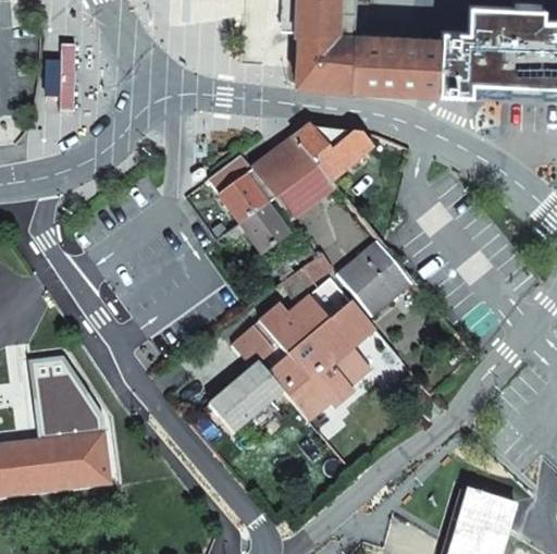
[(286,0),(285,26),(296,26),(297,0),(286,0)]
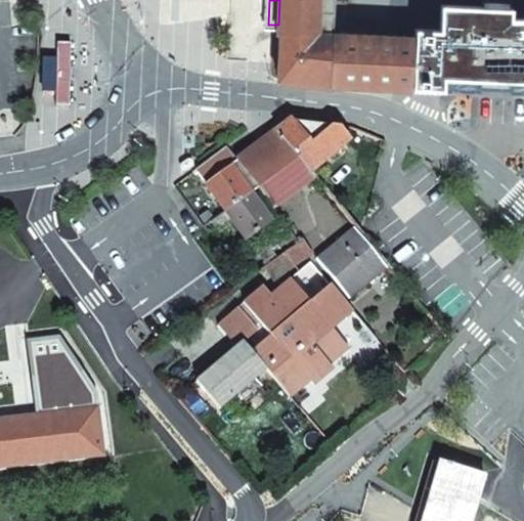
[(278,75),(412,84),(417,32),(333,27),(334,0),(279,0),(278,25),(278,31),(281,31),(278,75)]
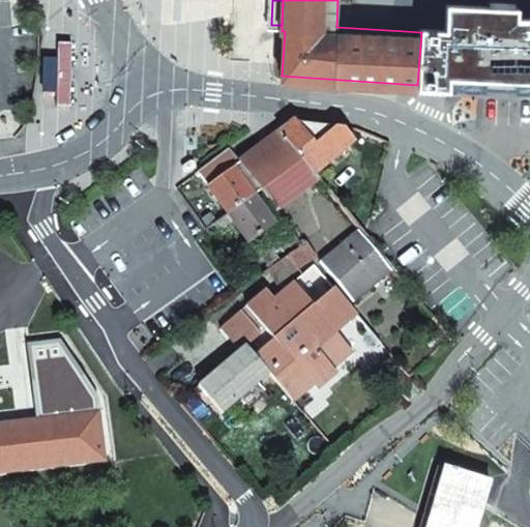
[(529,4),(448,1),(447,26),(446,26),(446,28),(450,27),(447,86),(529,88),(529,4)]
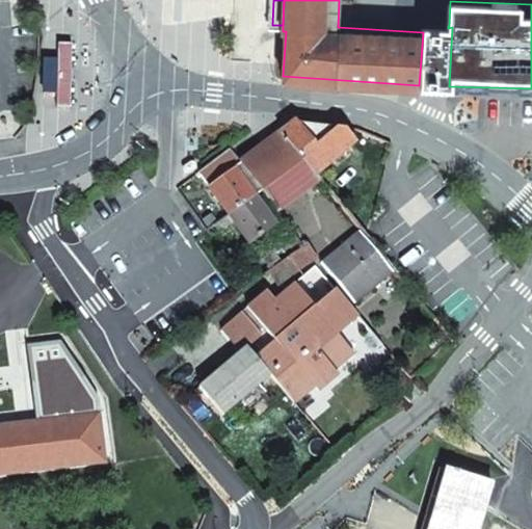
[(448,28),(448,26),(423,25),(423,32),(419,85),(446,86),(448,28)]
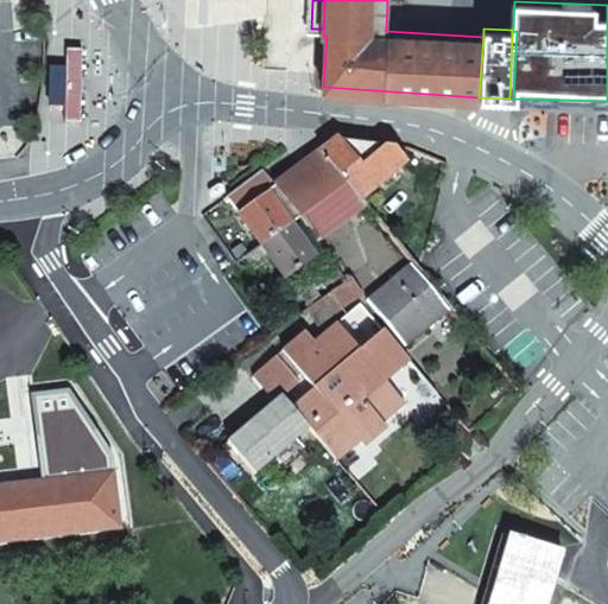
[(65,103),(64,120),(81,120),(82,46),(65,46),(65,65),(49,65),(49,103),(65,103)]
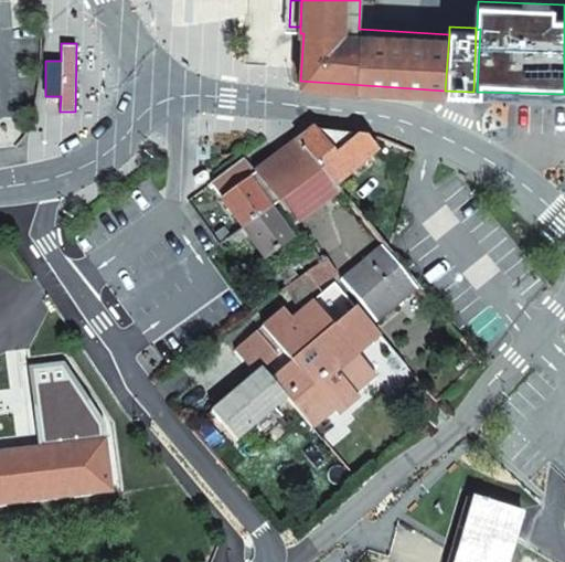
[(312,128),(298,139),(333,181),(336,180),(379,145),(370,134),(312,128)]
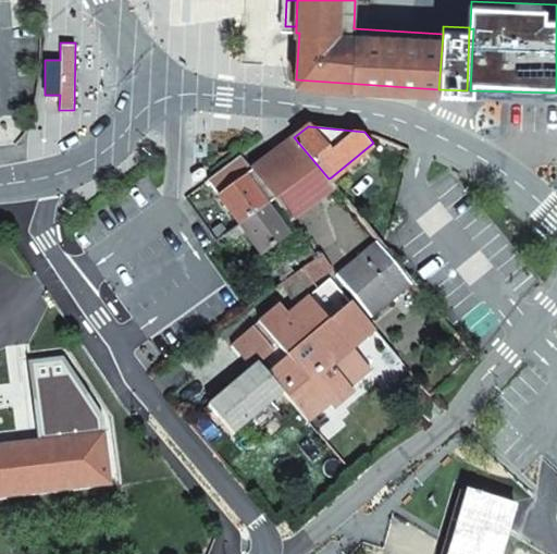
[(275,197),(292,218),(336,185),(331,177),(329,179),(294,137),(252,168),(275,197)]
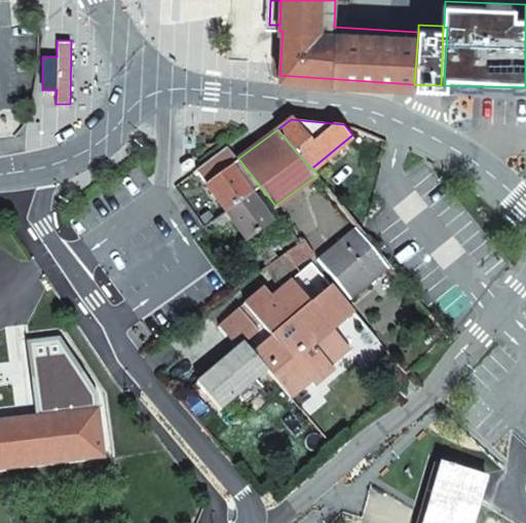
[(252,192),(260,186),(238,158),(231,163),(227,166),(218,154),(196,171),(226,211),(252,192)]
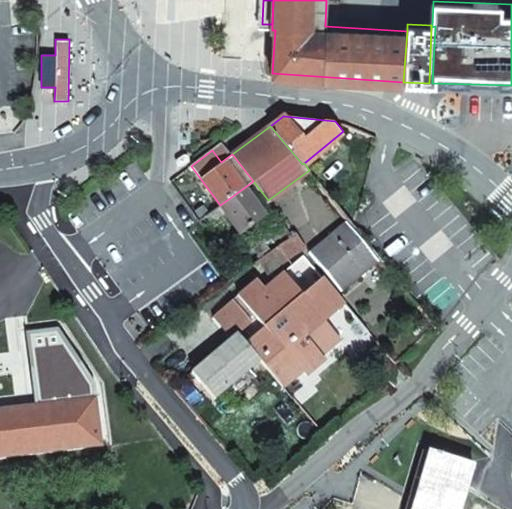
[(179,165),(183,165),(188,161),(189,161),(190,160),(189,157),(189,156),(187,156),(186,156),(185,156),(179,160),(178,162),(178,164),(179,165)]
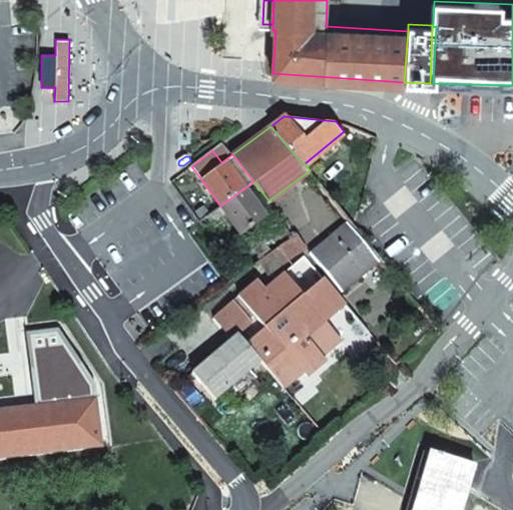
[(266,214),(245,187),(220,205),(240,232),(266,214)]
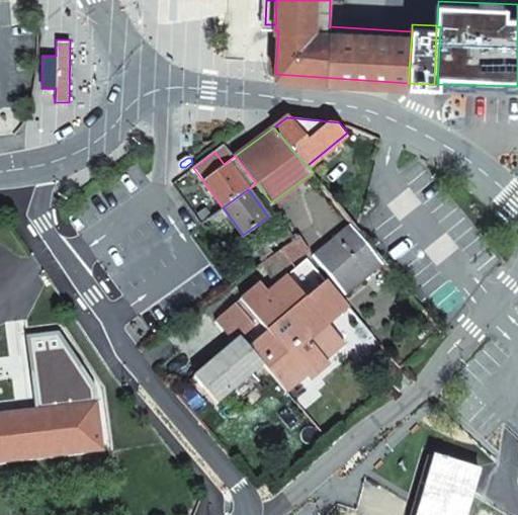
[(264,259),(283,245),(296,235),(287,224),(256,247),(264,259)]
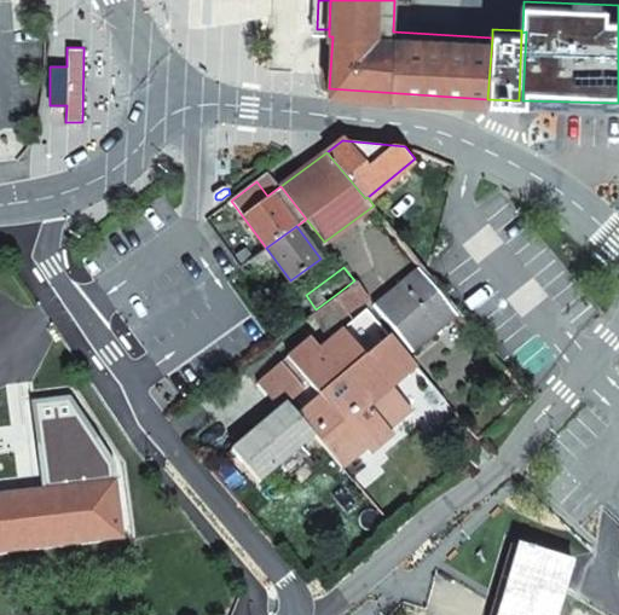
[(456,313),(418,267),(376,302),(414,349),(456,313)]
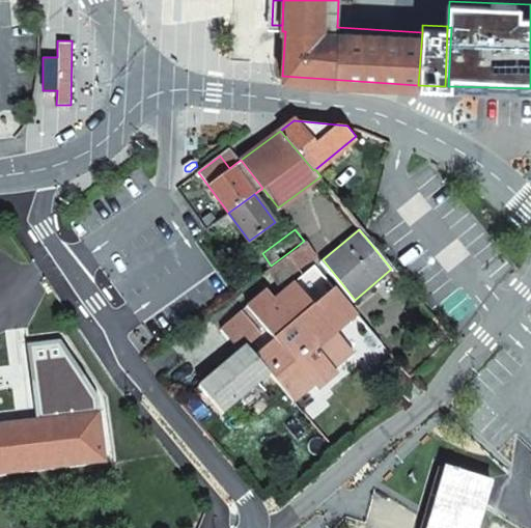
[(304,241),(290,251),(301,267),(313,258),(319,254),(308,238),(304,241)]
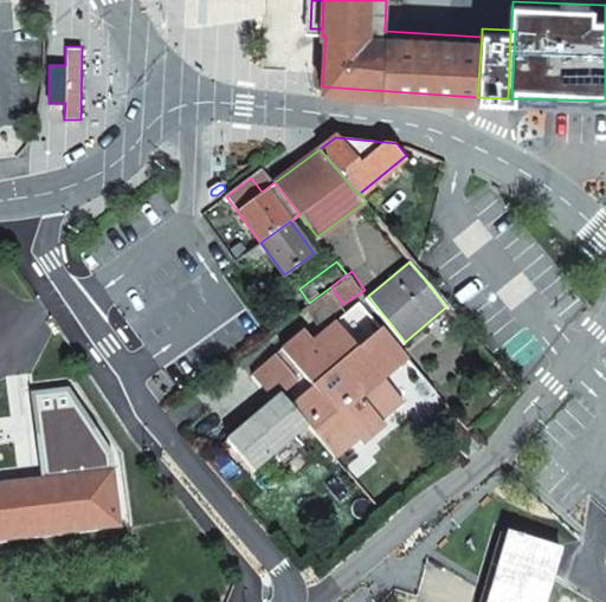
[(309,303),(307,304),(320,321),(343,304),(331,286),(309,303)]
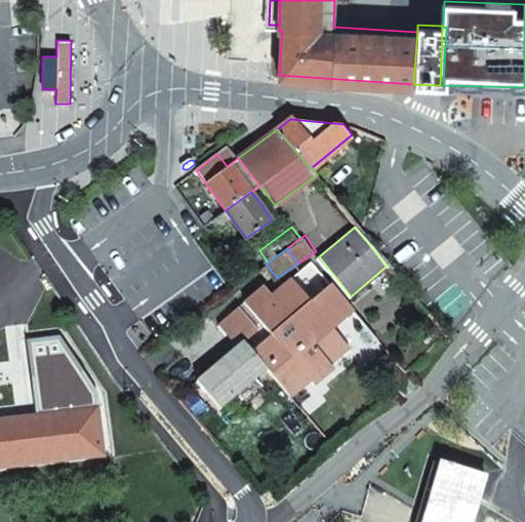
[(252,349),(269,368),(292,396),(311,380),(314,385),(334,367),(331,364),(351,348),(333,327),(355,309),(332,282),(311,300),(291,277),(273,293),(264,282),(244,299),(264,323),(272,332),(252,349)]
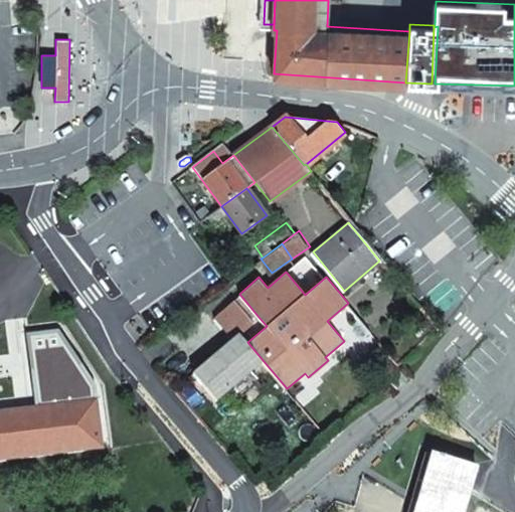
[(214,315),(232,338),(239,332),(239,333),(259,317),(239,294),(214,315)]
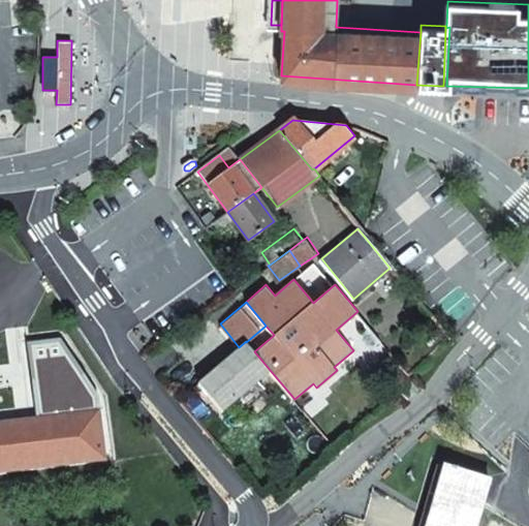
[(223,411),(271,371),(254,351),(246,342),(246,341),(239,347),(197,381),(223,411)]
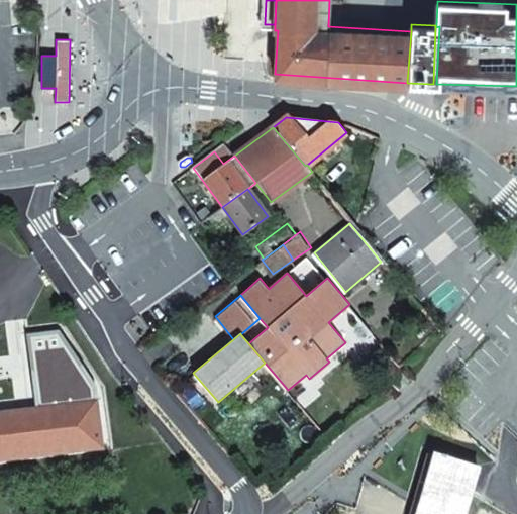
[(0,458),(103,446),(97,399),(0,410),(0,458)]
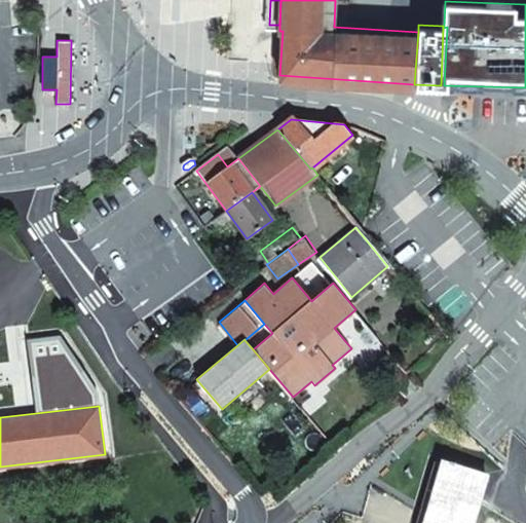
[(471,522),(486,476),(453,465),(454,463),(449,461),(448,464),(441,462),(422,522),(471,522)]
